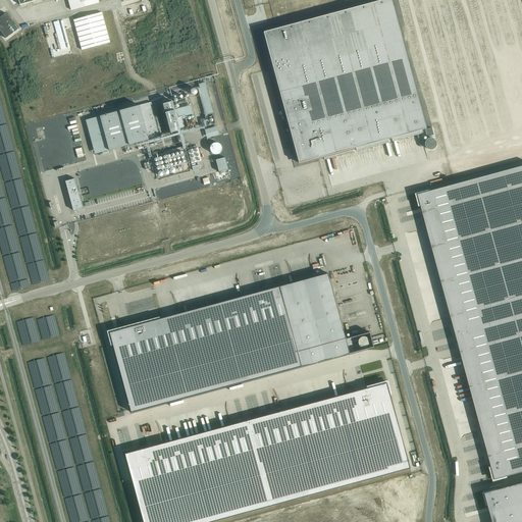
[(98,0),(67,0),(70,10),(99,2),(98,0)]
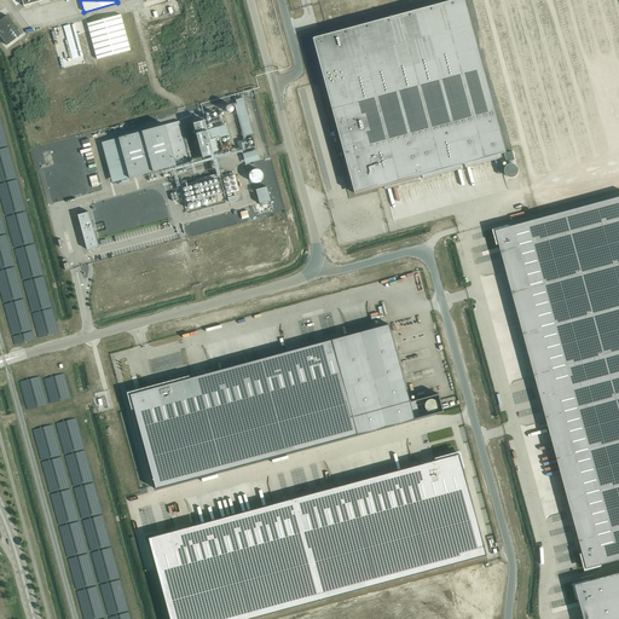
[(452,0),(312,38),(350,178),(348,178),(350,181),(351,181),(354,194),(383,185),(385,189),(418,180),(417,177),(422,175),(423,179),(461,168),(461,165),(464,163),(466,167),(499,158),(498,155),(505,152),(505,151),(504,151),(463,0),(452,0)]
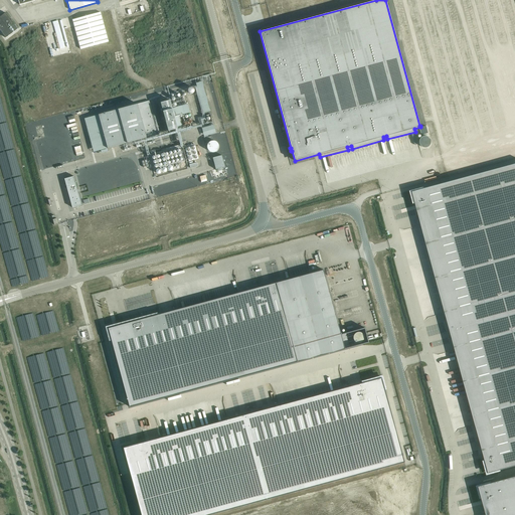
[(0,30),(5,38),(17,29),(5,12),(0,16),(0,30)]
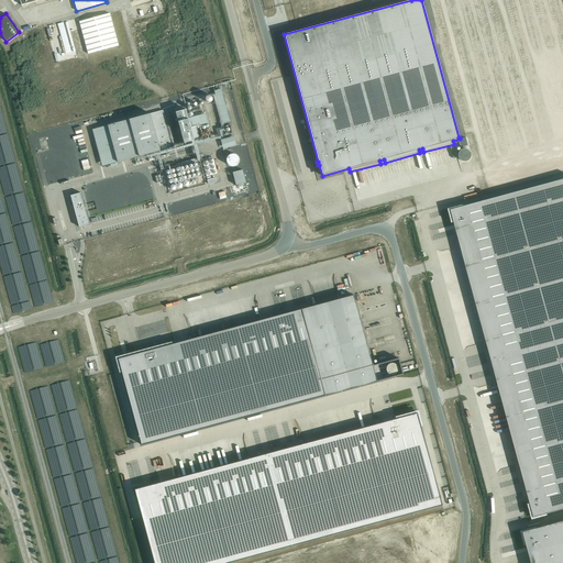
[(79,21),(88,54),(119,45),(110,13),(79,21)]
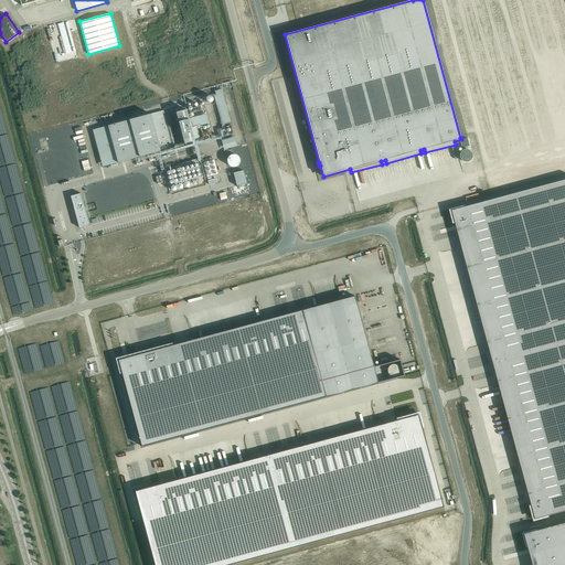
[(228,82),(221,84),(222,86),(226,85),(228,92),(232,91),(231,86),(230,86),(228,82)]
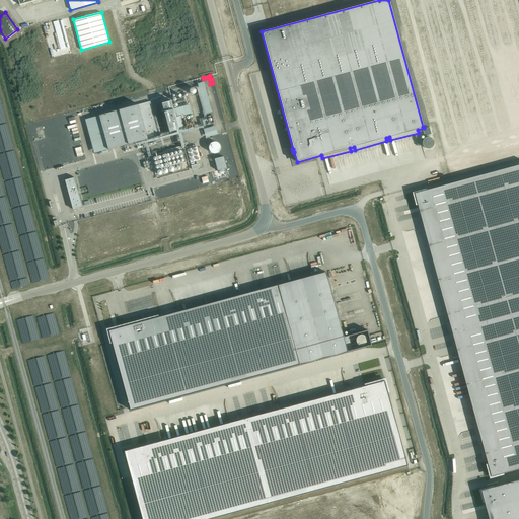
[(209,80),(201,81),(207,113),(215,110),(209,80)]
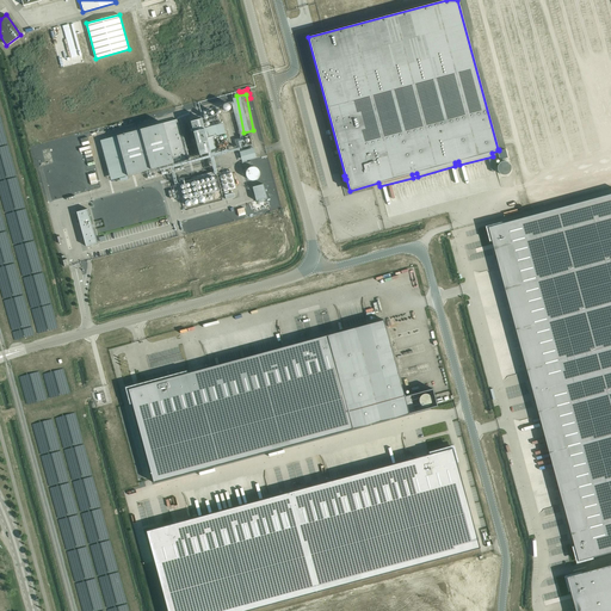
[(202,118),(191,122),(199,155),(210,153),(202,118)]
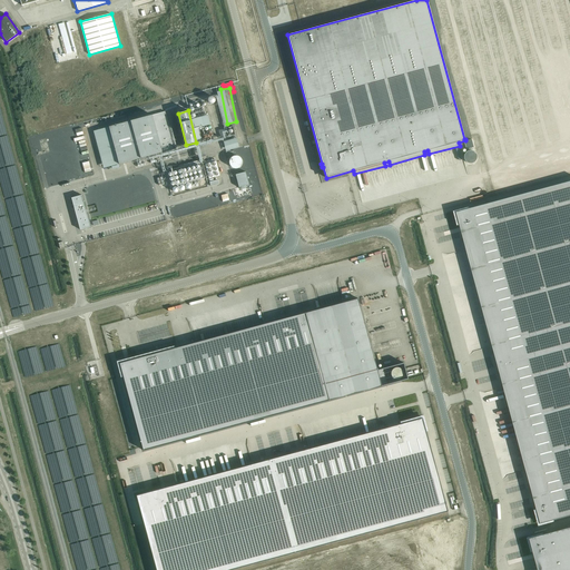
[(165,111),(109,127),(119,164),(175,149),(165,111)]
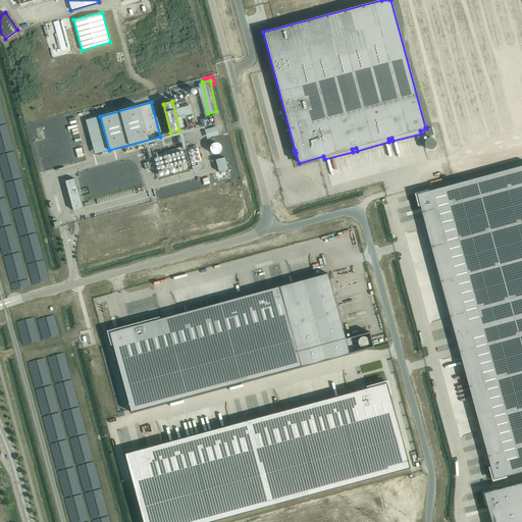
[(221,125),(209,126),(210,136),(222,135),(221,125)]
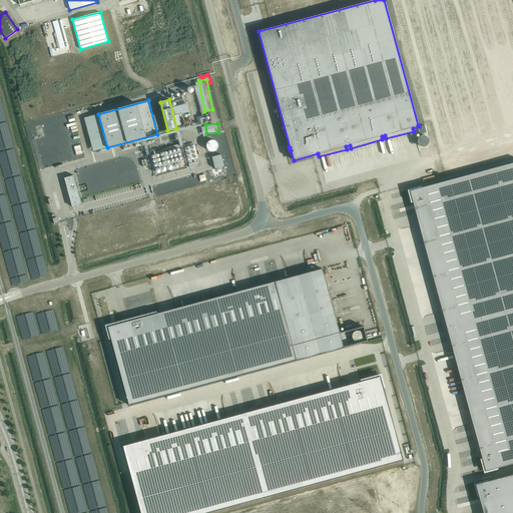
[(425,125),(418,127),(420,134),(426,132),(425,125)]
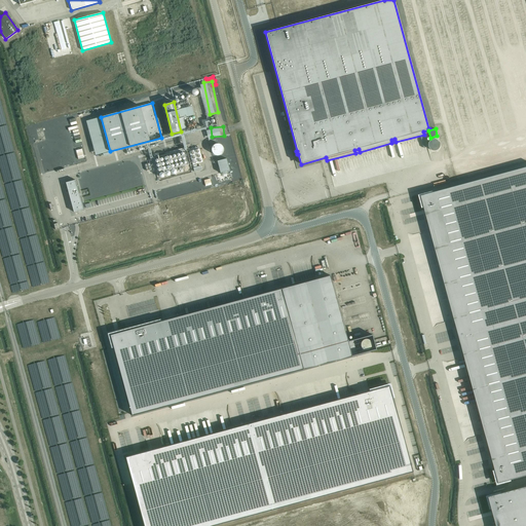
[(429,149),(430,150),(431,150),(433,150),(433,151),(434,151),(435,151),(436,150),(437,150),(438,149),(439,148),(439,147),(440,147),(440,146),(440,145),(440,144),(440,143),(439,142),(439,141),(438,141),(438,140),(437,140),(436,139),(435,139),(434,139),(433,139),(431,140),(430,140),(429,141),(428,142),(428,143),(427,144),(427,145),(427,146),(428,146),(428,147),(428,148),(429,149)]
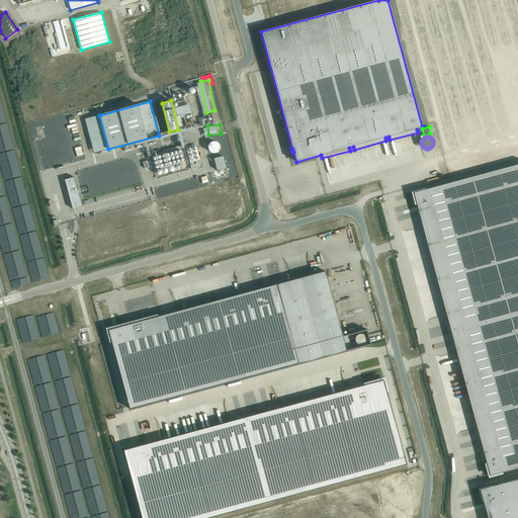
[(212,142),(210,143),(208,145),(208,147),(208,150),(210,152),(212,153),(214,153),(217,153),(219,151),(220,149),(220,147),(220,145),(219,143),(217,142),(214,142),(212,142)]
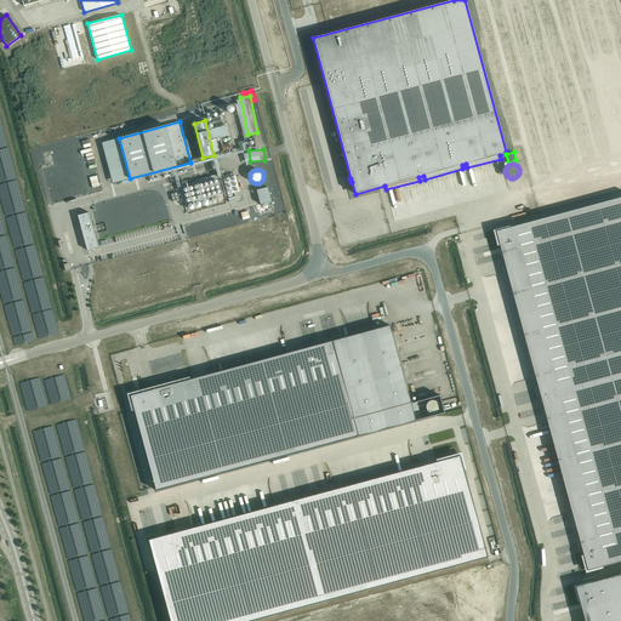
[(188,187),(195,210),(214,205),(211,198),(210,198),(210,195),(212,194),(211,191),(208,192),(205,186),(201,187),(201,184),(198,186),(198,184),(188,187)]
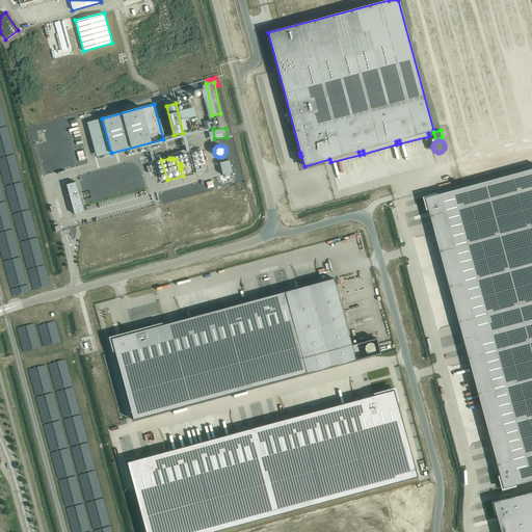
[(229,160),(219,163),(223,175),(232,173),(229,160)]
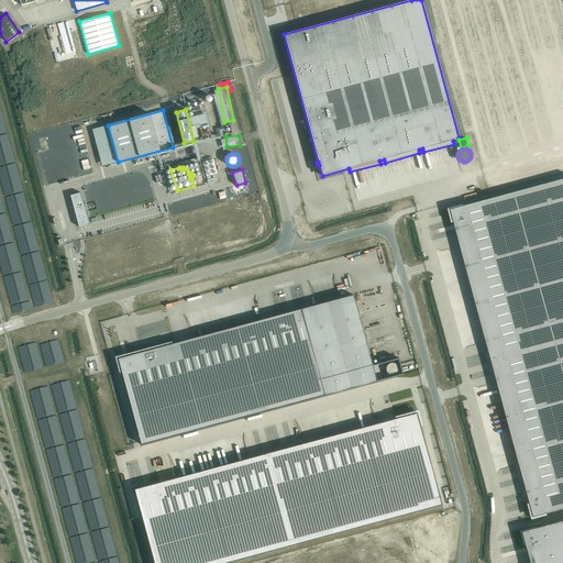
[(463,207),(450,210),(453,221),(454,220),(490,354),(562,334),(562,178),(463,206),(463,207)]
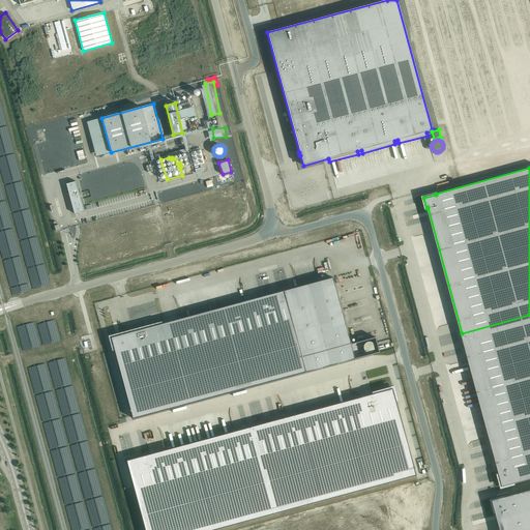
[(76,181),(66,183),(75,213),(84,211),(76,181)]
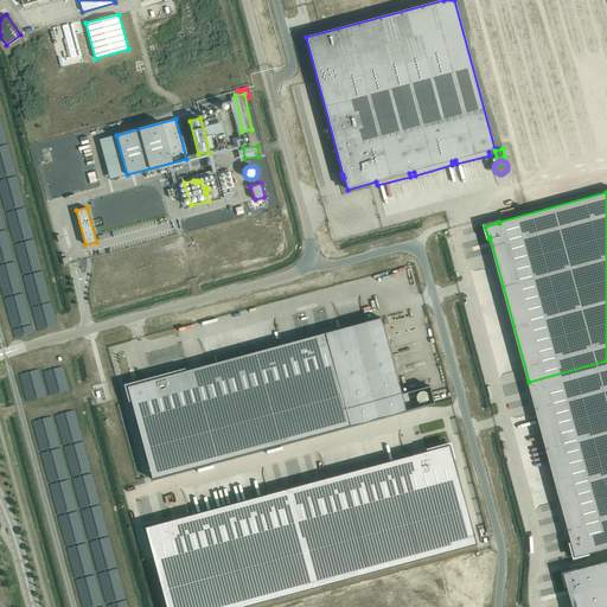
[(139,382),(126,385),(131,400),(153,479),(407,411),(402,394),(381,318),(193,369),(185,371),(139,383),(139,382)]
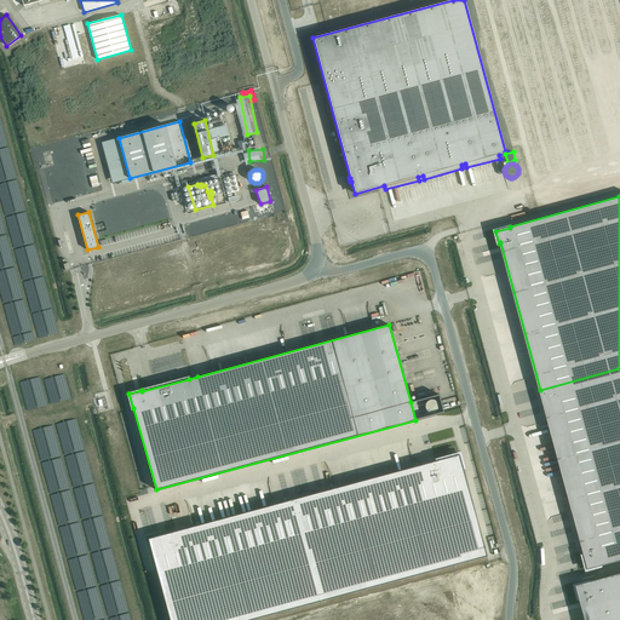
[(619,368),(540,390),(541,396),(585,555),(584,555),(587,569),(601,566),(619,560),(619,368)]
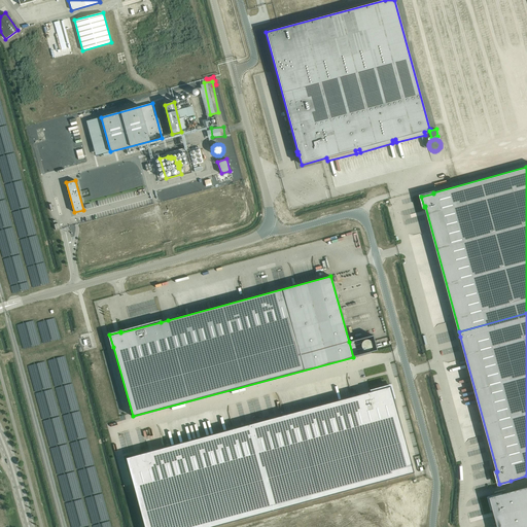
[(144,526),(209,526),(414,472),(394,402),(393,396),(390,385),(372,390),(372,392),(127,458),(144,526)]
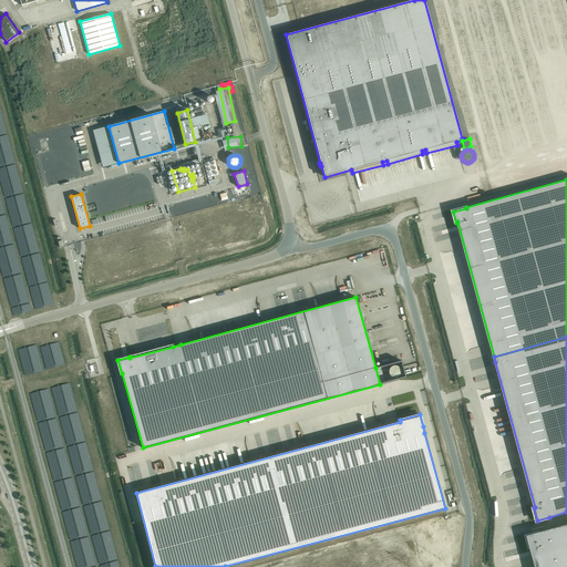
[(539,532),(526,535),(529,547),(531,546),(535,566),(566,566),(566,524),(539,532)]
